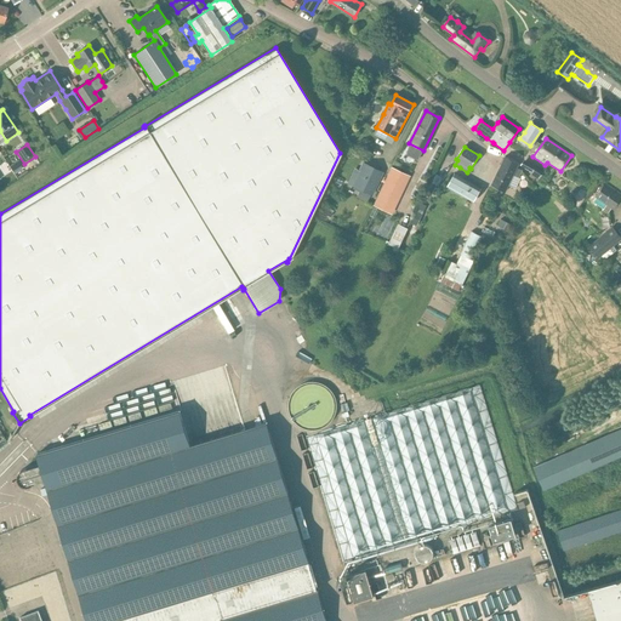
[(491,184),(502,191),(506,192),(513,176),(519,178),(523,170),(517,167),(519,163),(506,157),(491,184)]
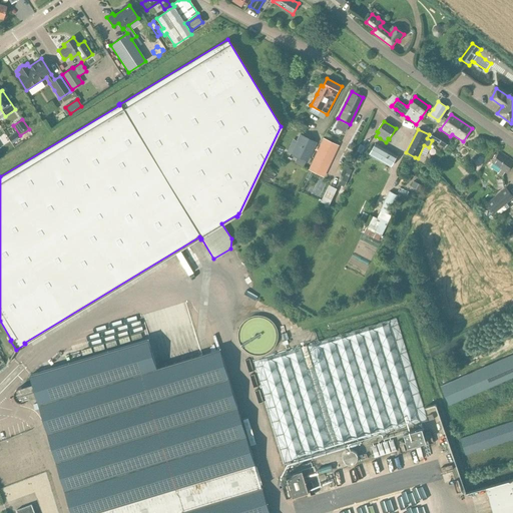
[(440,142),(439,144),(437,146),(444,150),(449,141),(433,132),(430,136),(440,142)]
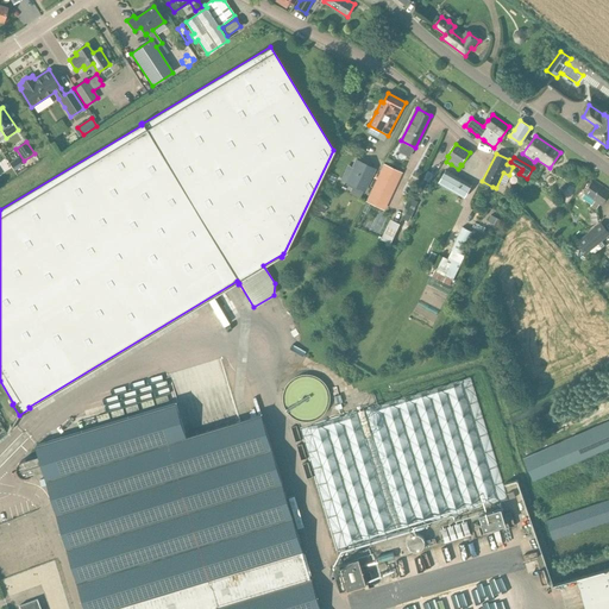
[(347,165),(341,179),(346,181),(346,182),(363,190),(364,190),(374,169),(356,161),(352,168),(347,165)]
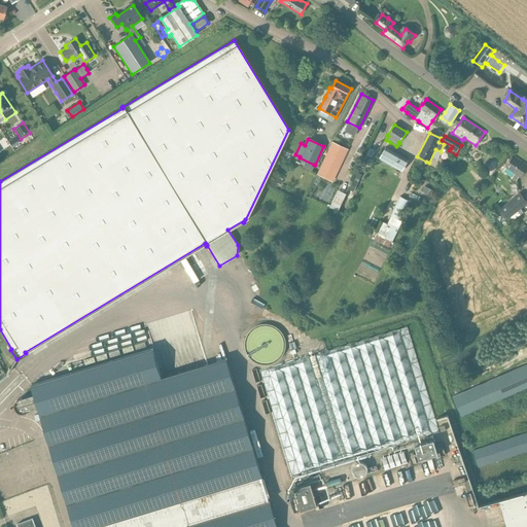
[(331,142),(317,173),(323,176),(332,180),(339,166),(347,149),(343,147),(334,143),(331,142)]
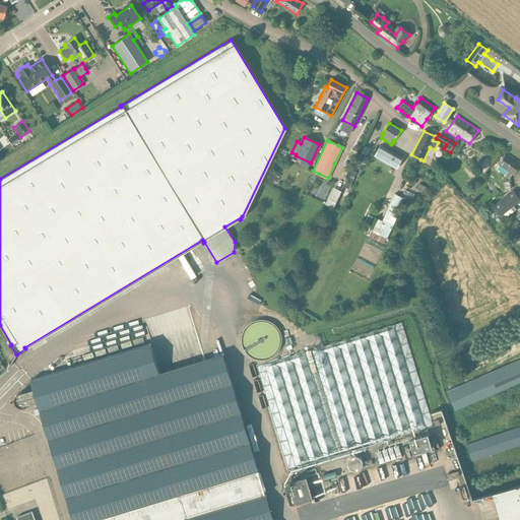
[(380,159),(396,169),(402,157),(380,145),(374,156),(379,158),(377,161),(379,163),(380,159)]
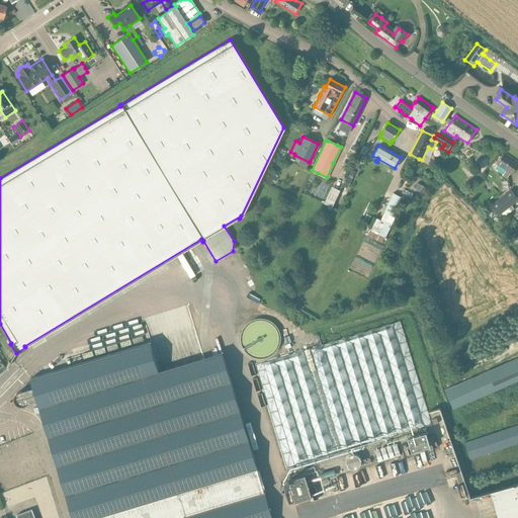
[(497,164),(507,170),(503,175),(507,178),(510,173),(511,174),(517,164),(517,162),(505,153),(497,164)]
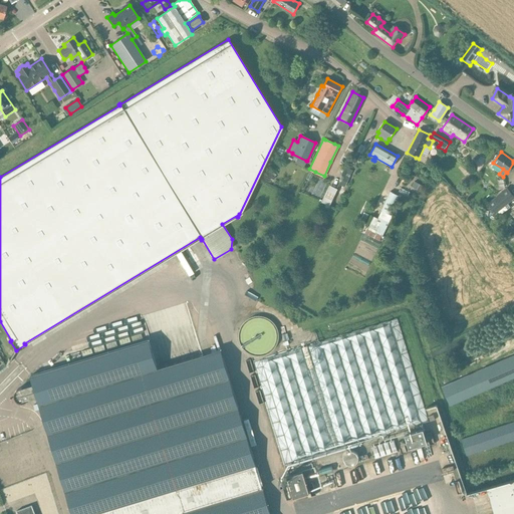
[(347,168),(339,185),(345,187),(349,178),(353,171),(347,168)]
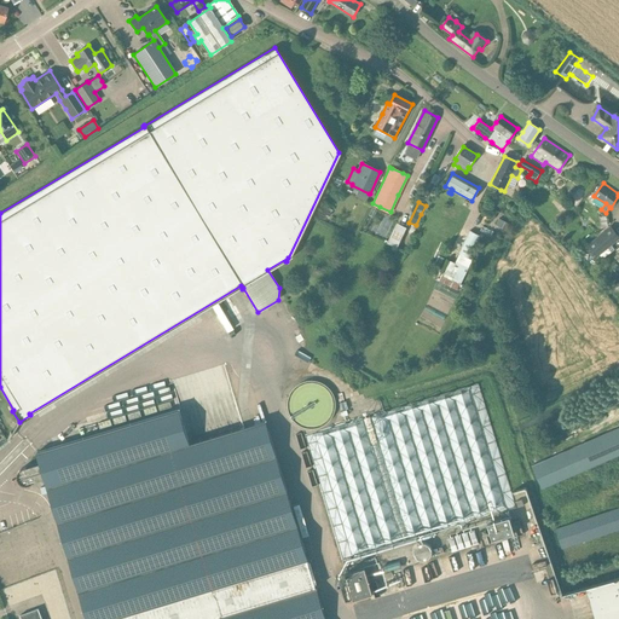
[(499,218),(496,225),(507,230),(510,224),(499,218)]
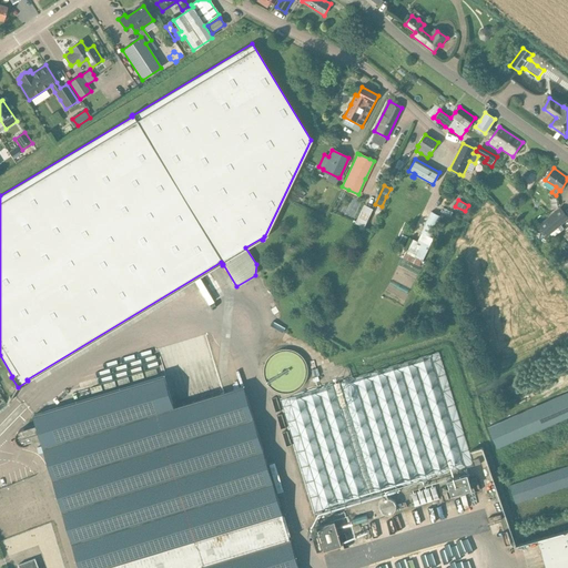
[(363,204),(354,223),(363,226),(372,209),(363,204)]
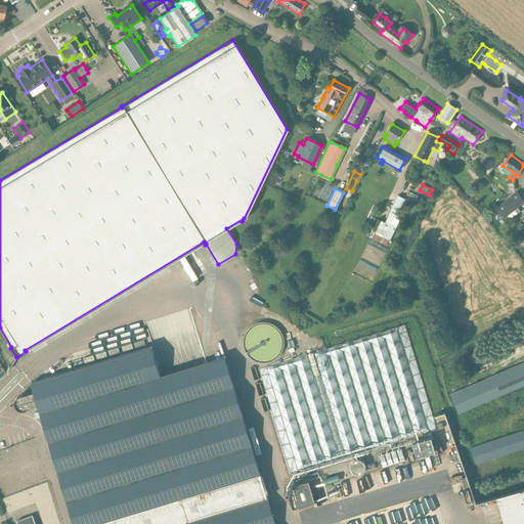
[(408,191),(406,195),(416,201),(418,195),(408,191)]
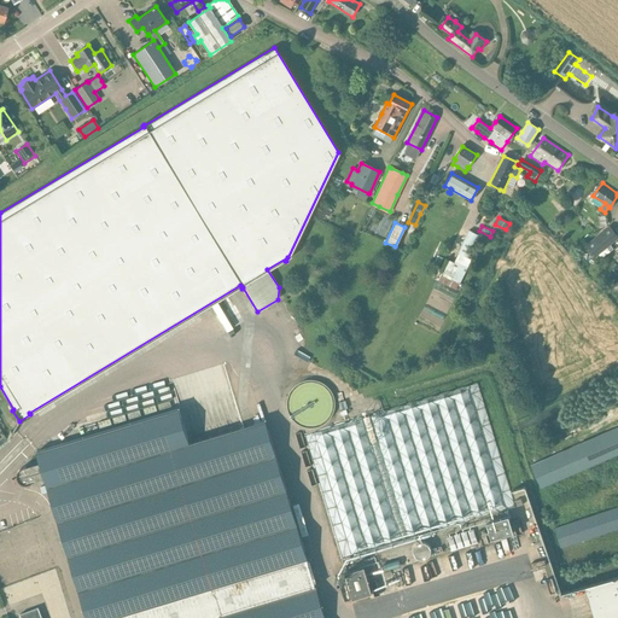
[(596,257),(617,239),(617,235),(610,226),(587,245),(596,257)]
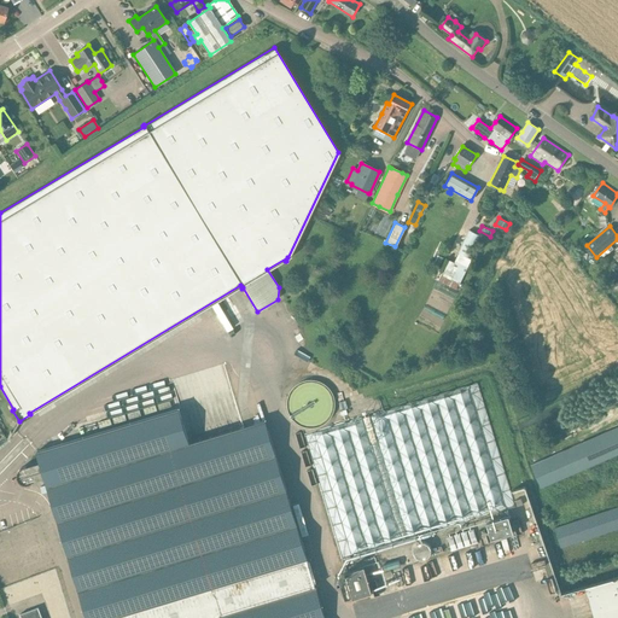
[(442,273),(438,281),(456,290),(459,285),(460,285),(466,272),(472,258),(470,258),(481,237),(470,231),(458,252),(459,254),(454,263),(448,260),(442,272),(442,273)]
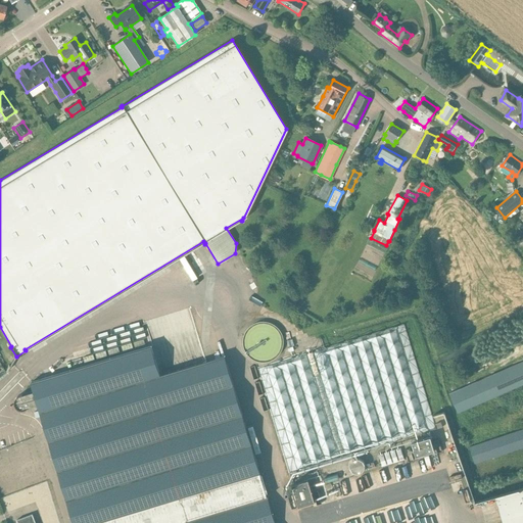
[(283,346),(283,342),(283,338),(282,334),(280,331),(278,328),(275,326),(273,324),(269,323),(265,323),(262,323),(257,323),(253,325),(249,328),(247,331),(245,334),(244,338),(244,341),(244,345),(245,349),(247,353),(249,355),(251,359),(254,360),(258,362),(263,362),(267,362),(271,361),(274,360),(277,357),(280,353),(282,350),(283,346)]
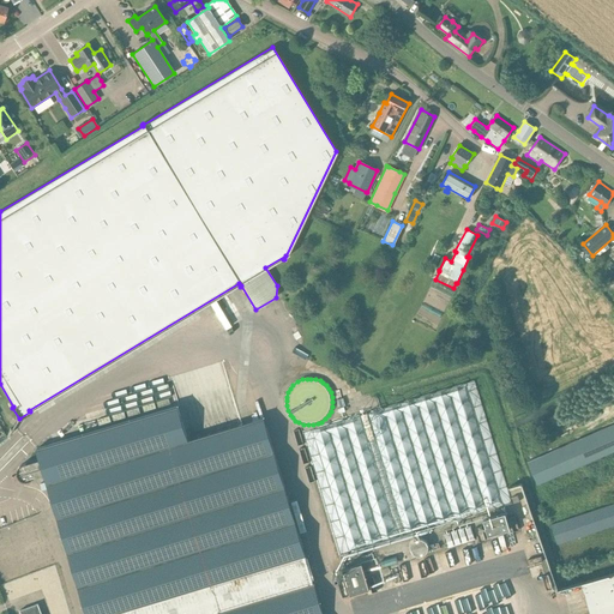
[(511,504),(506,488),(474,381),(381,410),(304,433),(341,555),(511,504)]
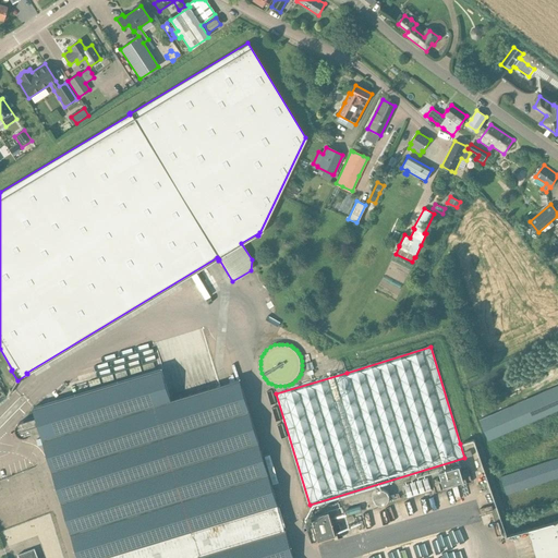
[(15,429),(15,431),(15,432),(16,433),(16,434),(17,435),(17,436),(19,436),(20,437),(21,437),(22,437),(22,438),(23,438),(24,438),(25,437),(26,437),(28,437),(33,436),(40,433),(41,438),(44,445),(45,446),(63,510),(77,557),(293,557),(240,379),(198,392),(171,400),(162,374),(161,370),(49,403),(33,408),(36,419),(24,422),(21,422),(21,423),(20,423),(19,423),(19,424),(17,424),(17,425),(16,425),(16,426),(15,427),(15,428),(15,429)]
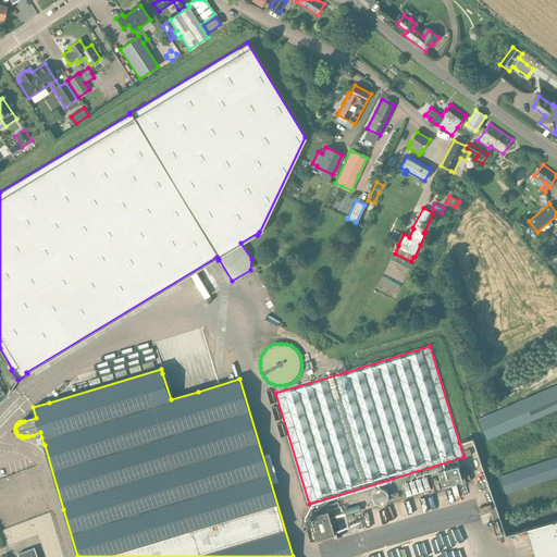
[(496,391),(516,382),(511,373),(492,382),(496,391)]
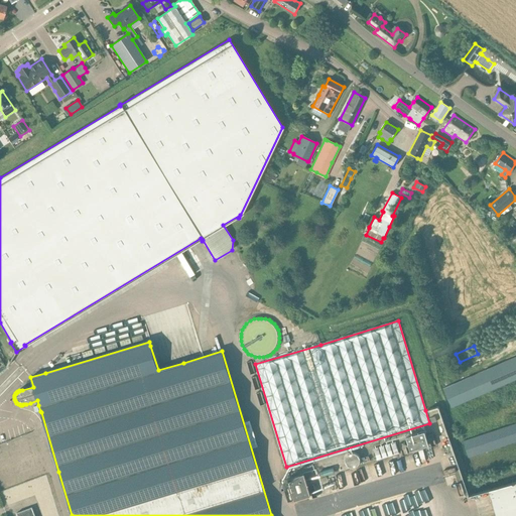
[(515,357),(445,388),(454,406),(515,378),(515,357)]
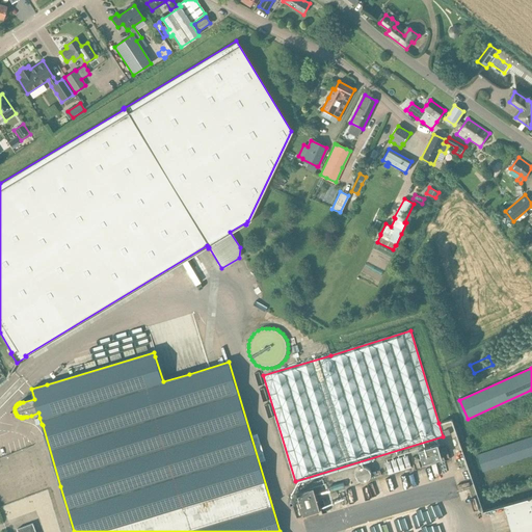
[(531,454),(531,436),(478,455),(482,470),(531,454)]
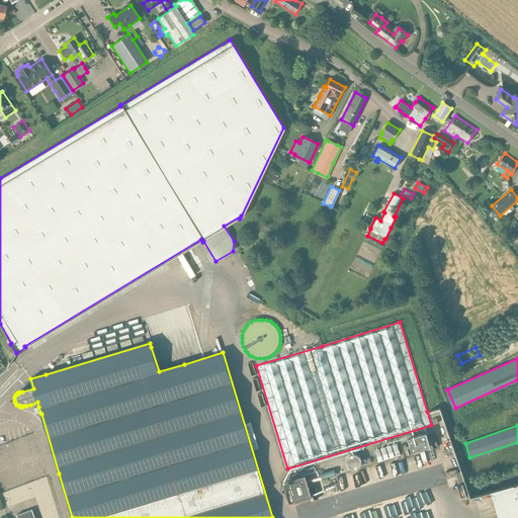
[(408,438),(412,452),(430,446),(426,433),(408,438)]
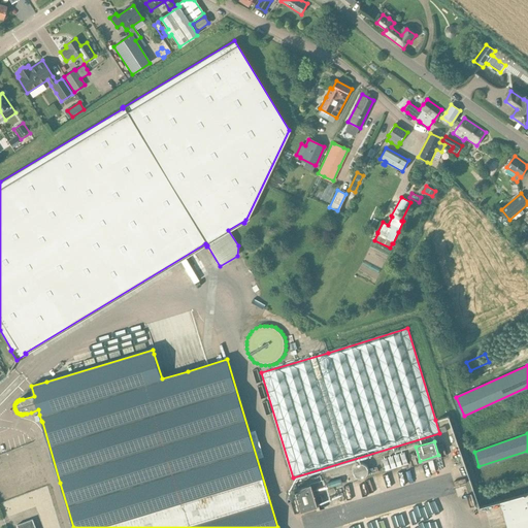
[(404,453),(383,458),(386,470),(407,466),(404,453)]
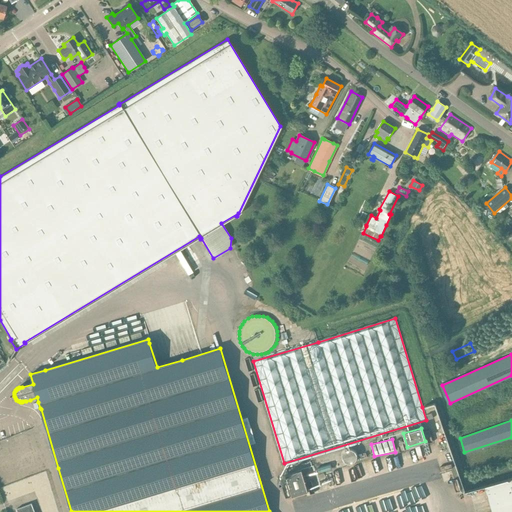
[(308,492),(302,470),(285,475),(292,497),(308,492)]
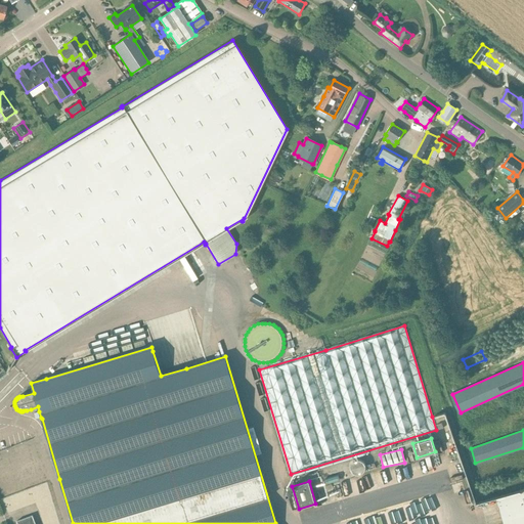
[(523,523),(523,489),(496,497),(504,523),(523,523)]
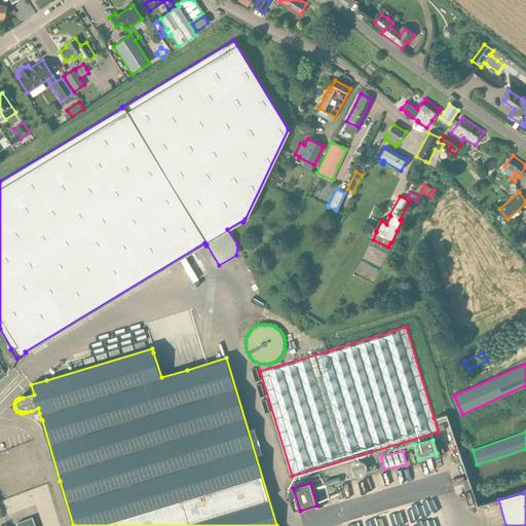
[(17,525),(36,525),(33,517),(16,523),(17,525)]
